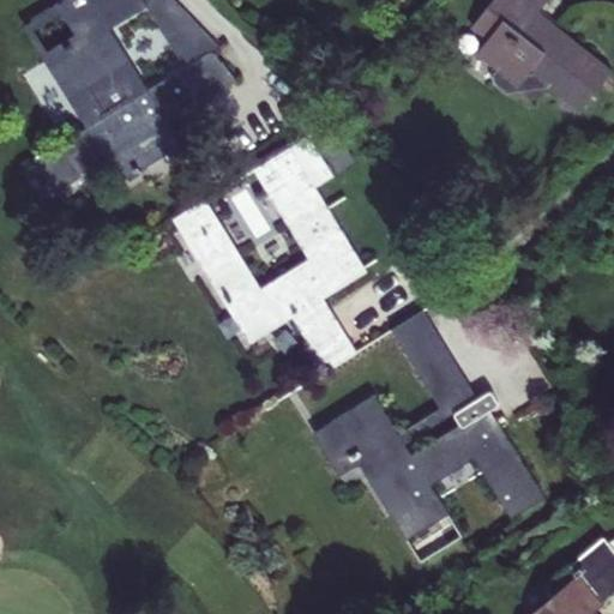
[(89,0),(77,22),(86,36),(53,58),(92,122),(142,92),(101,25),(130,7),(132,4),(132,0),(89,0)]
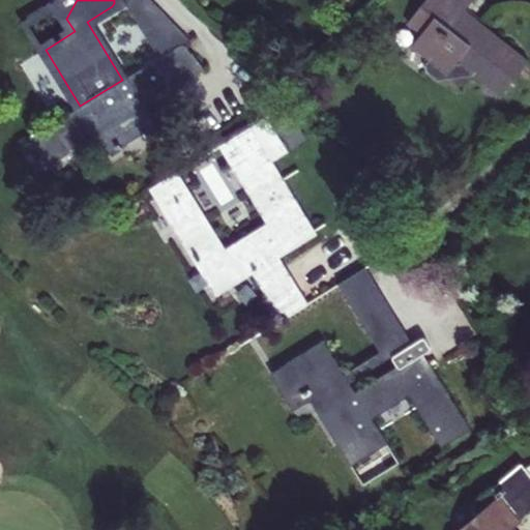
[(77,0),(54,0),(55,1),(66,19),(77,0)]
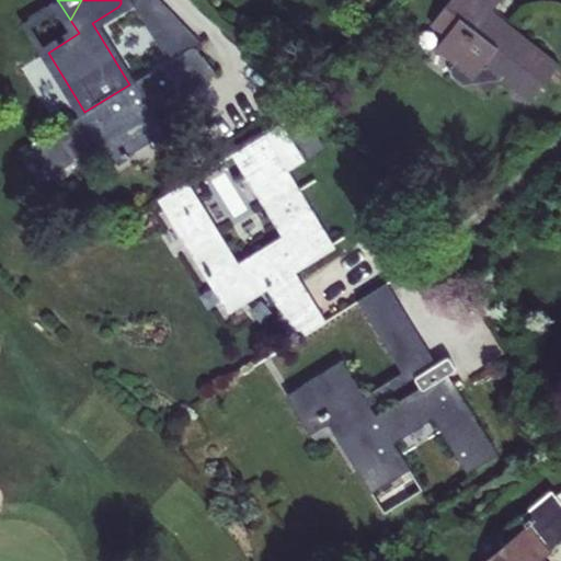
[(121,0),(121,3),(118,7),(124,13),(135,4),(140,0),(121,0)]
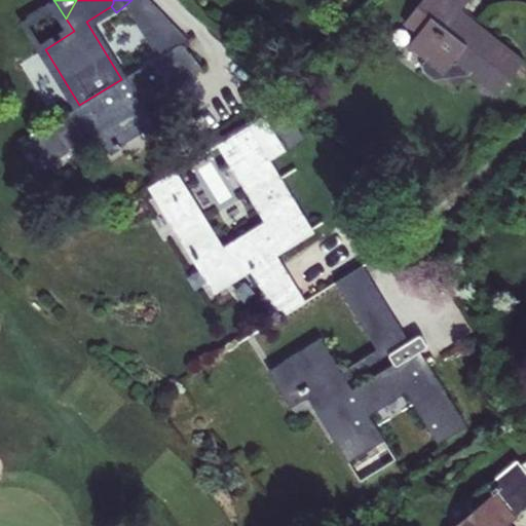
[(144,0),(132,0),(126,4),(160,55),(178,44),(186,40),(144,0)]
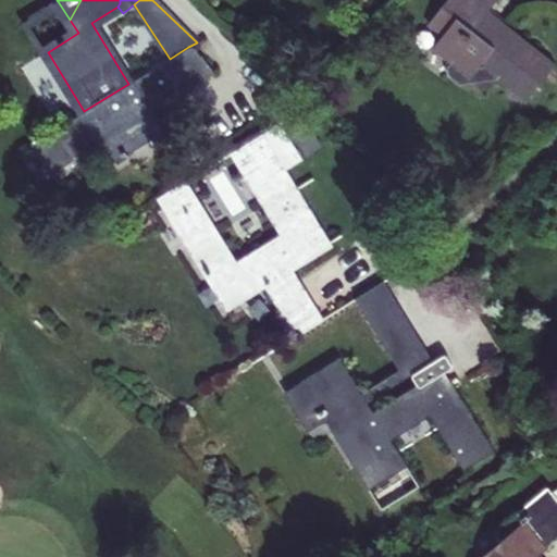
[(511,83),(529,96),(556,65),(536,50),(534,52),(500,26),(497,29),(483,17),(496,0),(446,0),(430,21),(444,33),(432,48),(455,65),(452,70),(452,77),(462,86),(495,77),(508,87),(511,83)]
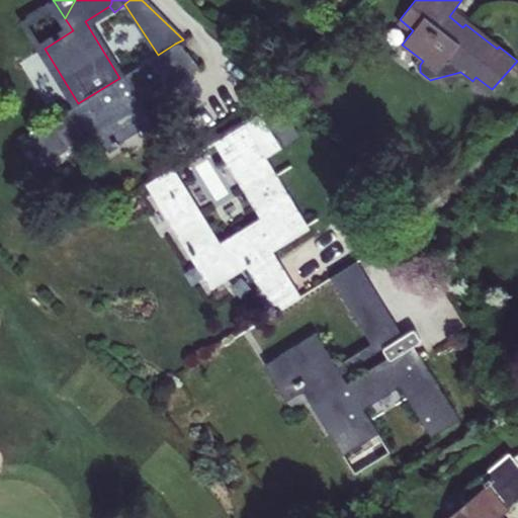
[(19,21),(38,51),(65,18),(54,1),(19,21)]
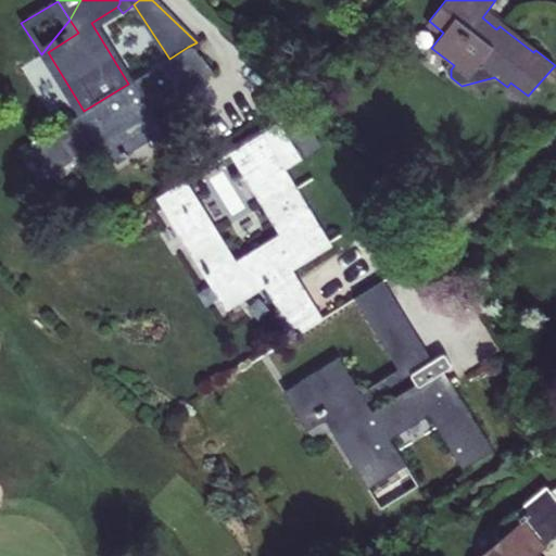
[(84,111),(48,52),(78,33),(70,20),(41,54),(78,114),(84,111)]
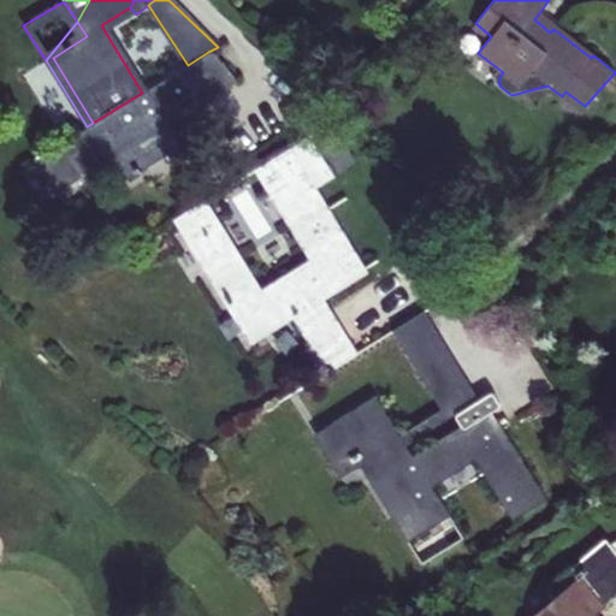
[(132,175),(148,164),(143,154),(160,143),(165,149),(181,140),(169,122),(200,102),(197,99),(232,77),(224,66),(214,54),(208,52),(188,65),(142,93),(93,123),(87,126),(35,159),(55,190),(107,159),(119,177),(129,171),(132,175)]
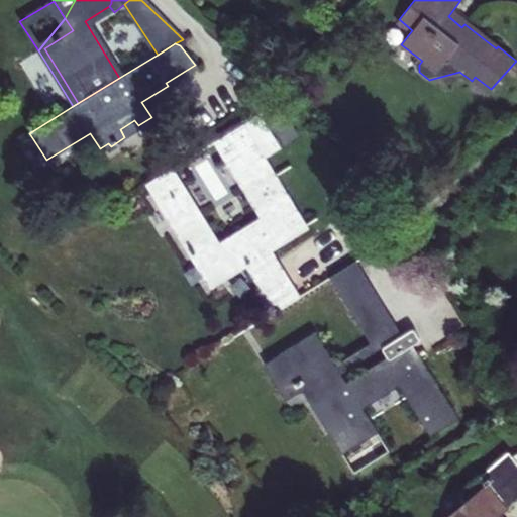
[(198,47),(188,56),(195,65),(205,57),(198,47)]
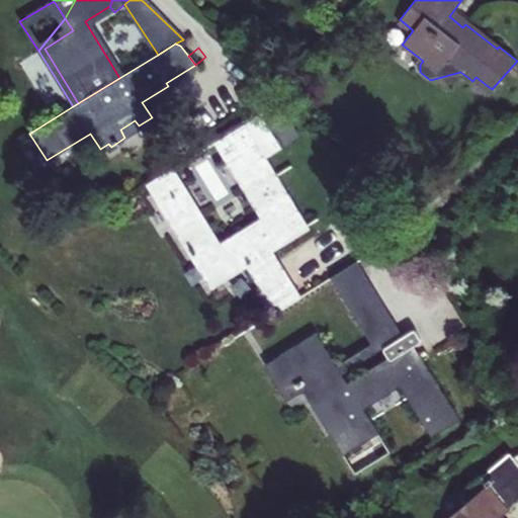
[(161,200),(178,227),(214,282),(245,263),(256,280),(267,273),(257,255),(270,247),(308,225),(243,123),(213,142),(227,164),(229,162),(264,219),(220,246),(198,213),(182,187),(161,200)]
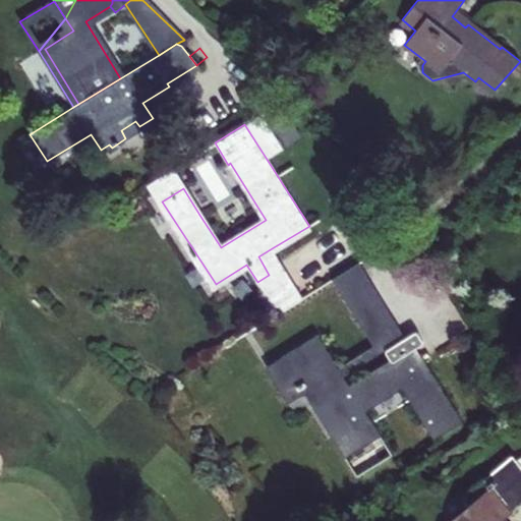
[(256,283),(276,313),(277,313),(302,298),(272,248),(258,256),(269,275),(257,282),(256,283)]
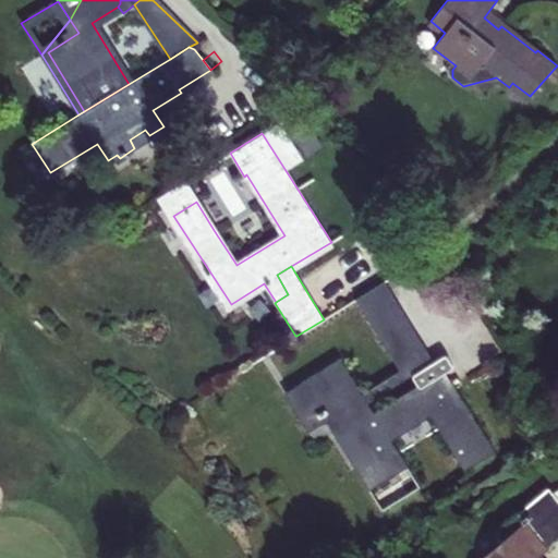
[(354,300),(399,370),(407,365),(400,354),(412,346),(420,358),(411,362),(417,372),(434,362),(385,281),(354,300)]
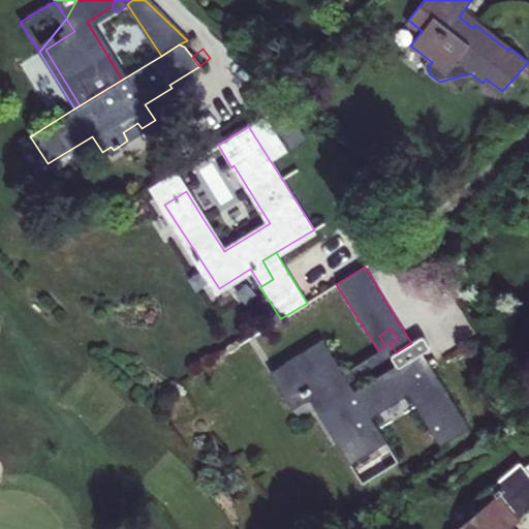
[(391,328),(379,336),(385,346),(390,343),(398,339),(391,328)]
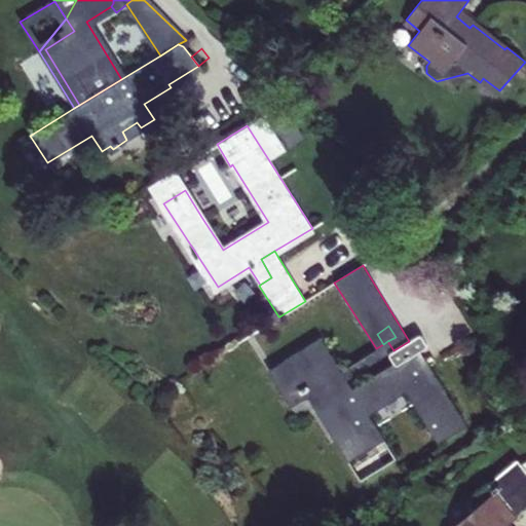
[(465,424),(427,363),(420,351),(425,347),(426,345),(420,337),(417,336),(409,341),(393,350),(393,351),(389,357),(393,363),(352,388),(348,382),(341,371),(318,338),(273,366),(292,396),(315,381),(329,402),(323,407),(333,424),(331,429),(340,446),(339,448),(348,462),(383,440),(368,414),(404,390),(438,442),(465,424)]
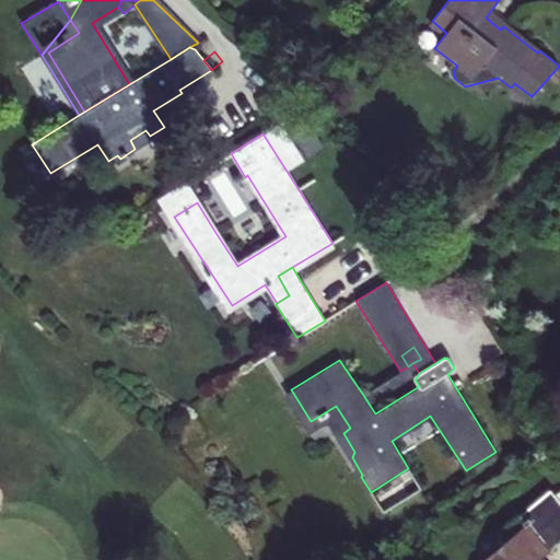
[(371,407),(415,380),(419,374),(419,373),(412,363),(408,366),(400,371),(363,395),(371,407)]
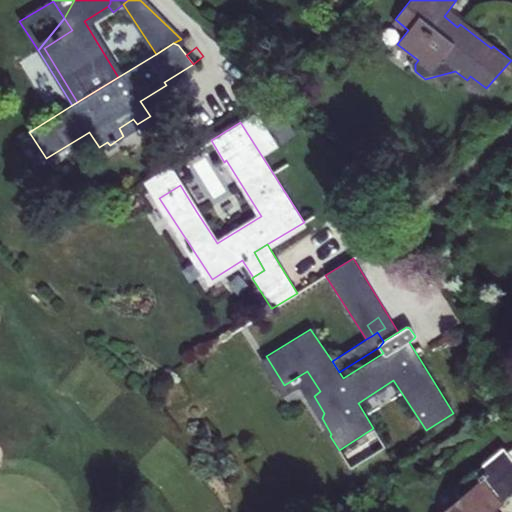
[(459,497),(440,511),(499,511),(496,508),(511,494),(511,457),(504,448),(453,489),(459,497)]
